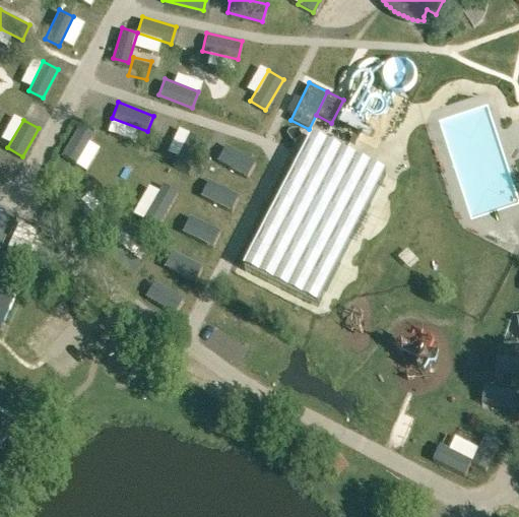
[(93,131),(79,123),(61,154),(75,163),(93,131)]
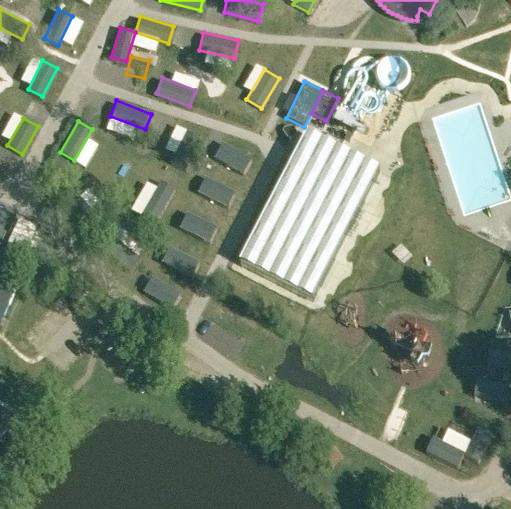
[(202,138),(187,130),(171,161),(186,169),(202,138)]
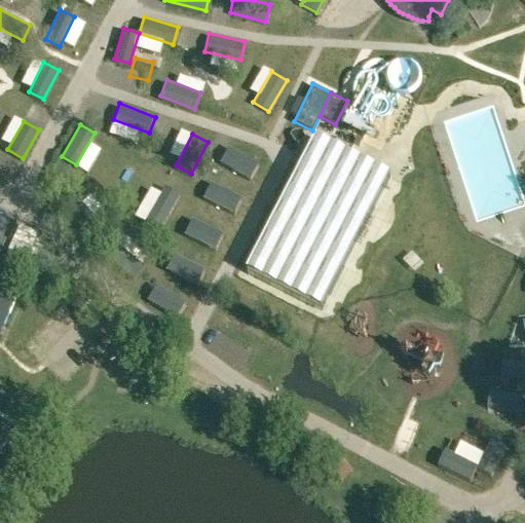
[(314,136),(245,269),(321,308),(389,175),(314,136)]
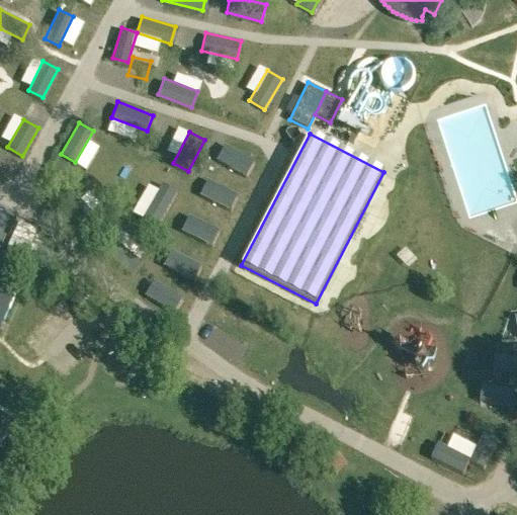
[(255,159),(226,143),(217,158),(246,175),(255,159)]
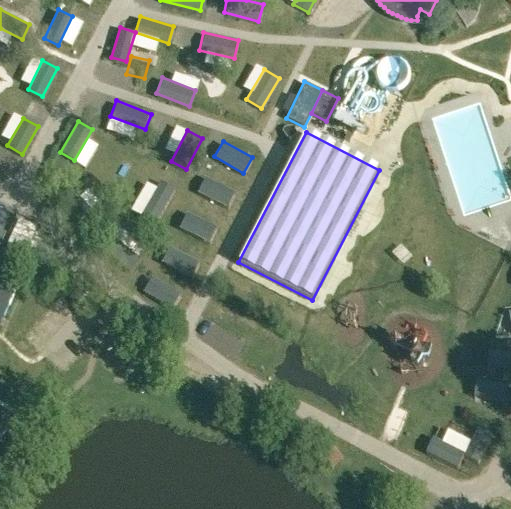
[(236,191),(206,176),(198,191),(228,206),(236,191)]
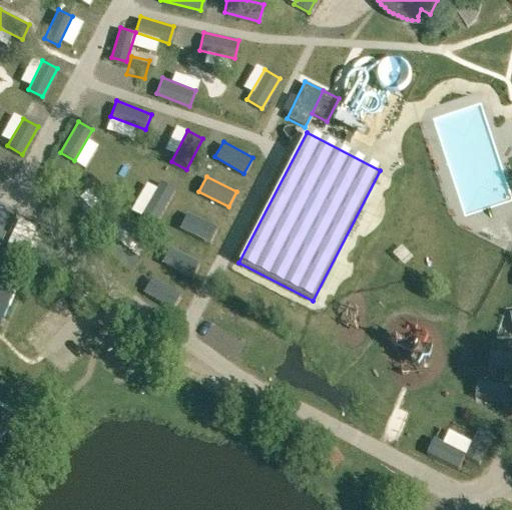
[(174,188),(160,179),(140,215),(155,223),(174,188)]
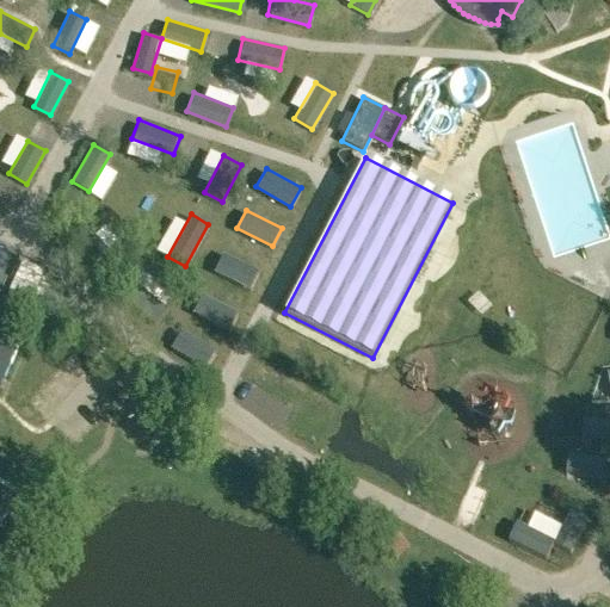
[(116,255),(87,224),(73,237),(100,268),(116,255)]
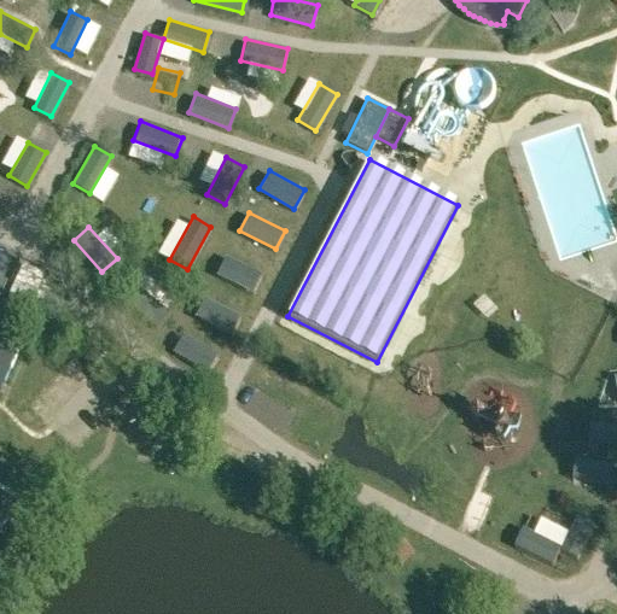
[(262,272),(226,255),(216,274),(252,291),(262,272)]
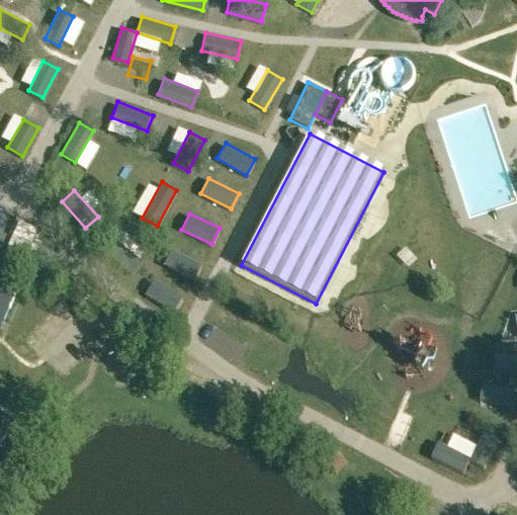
[(48,262),(54,250),(36,241),(42,229),(25,220),(13,245),(48,262)]
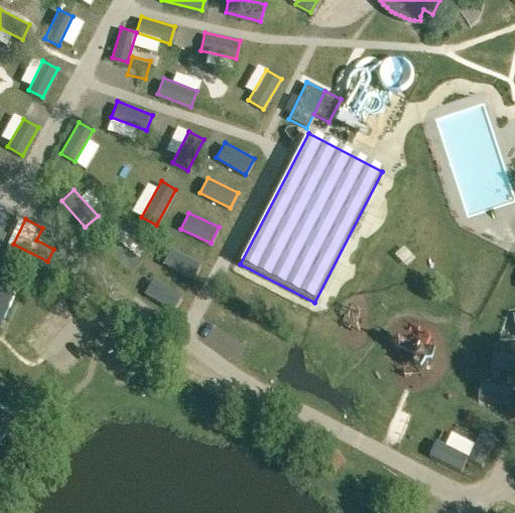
[(141,260),(110,234),(99,247),(130,273),(141,260)]
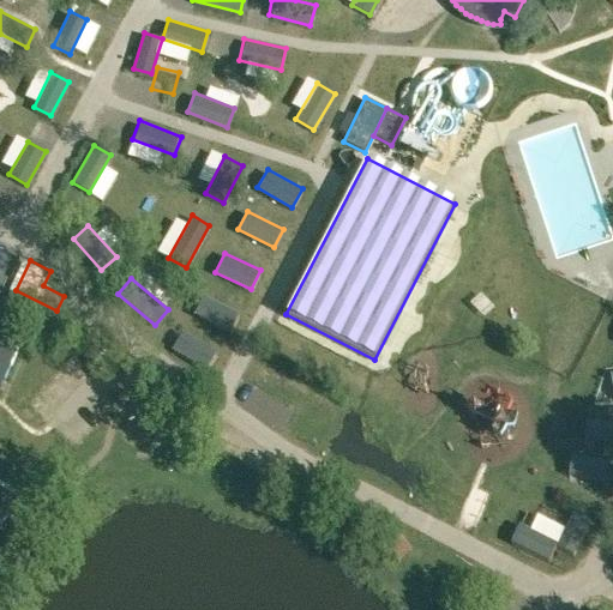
[(239,312),(204,294),(194,312),(229,331),(239,312)]
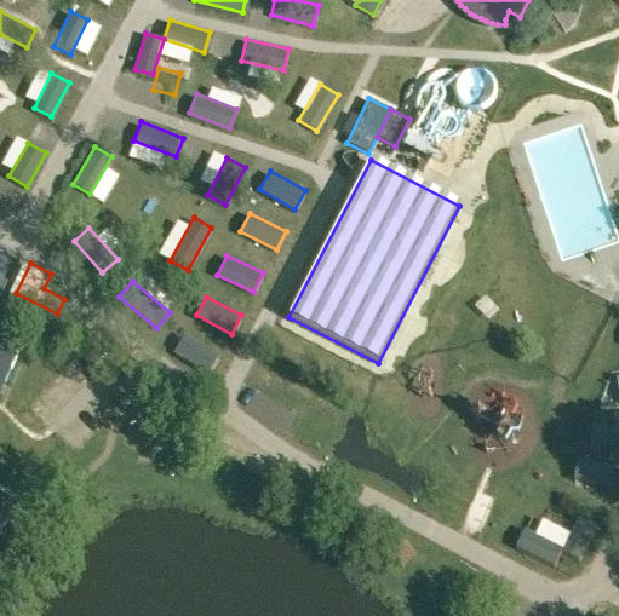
[(22,343),(1,334),(0,337),(0,390),(1,390),(22,343)]
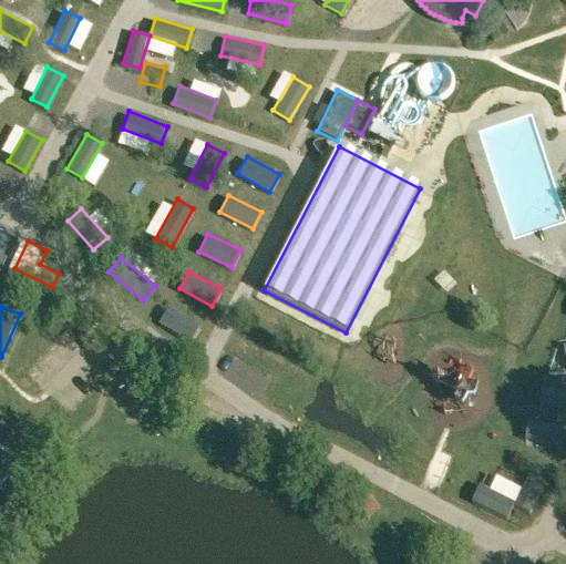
[(201,325),(168,306),(158,321),(191,341),(201,325)]
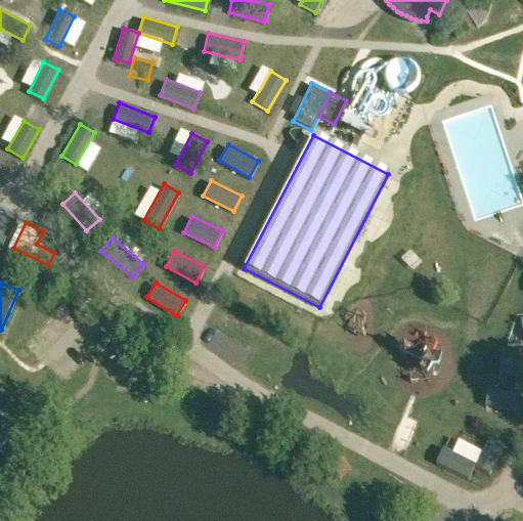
[(522,357),(499,355),(498,373),(522,375),(522,357)]
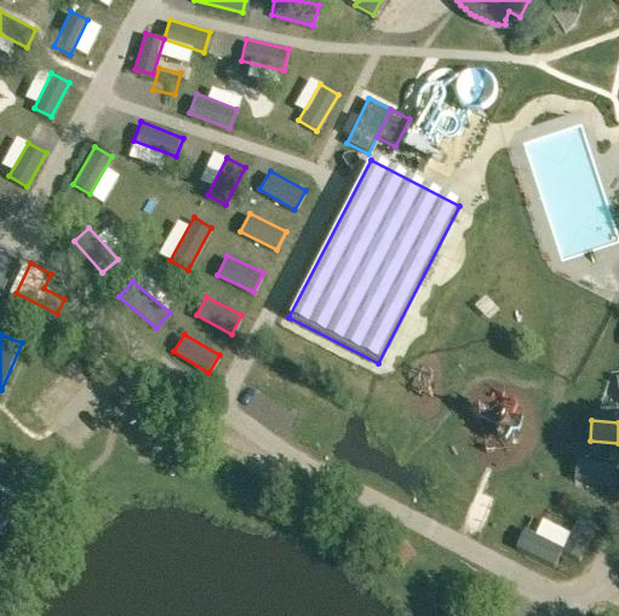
[(615,461),(577,456),(574,476),(614,481),(615,461)]
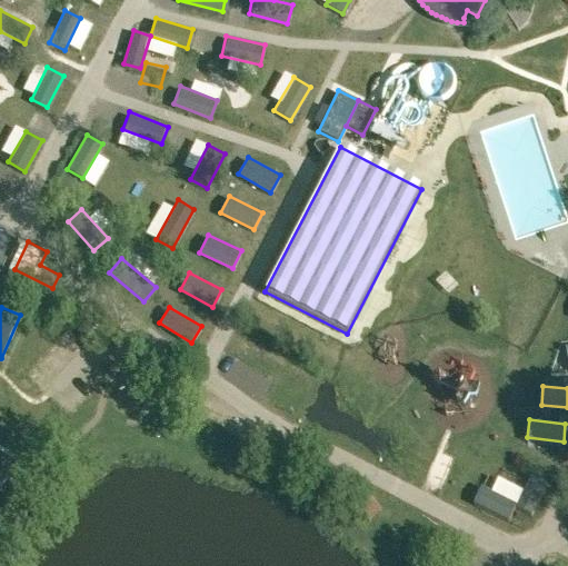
[(532,508),(547,479),(531,472),(517,500),(532,508)]
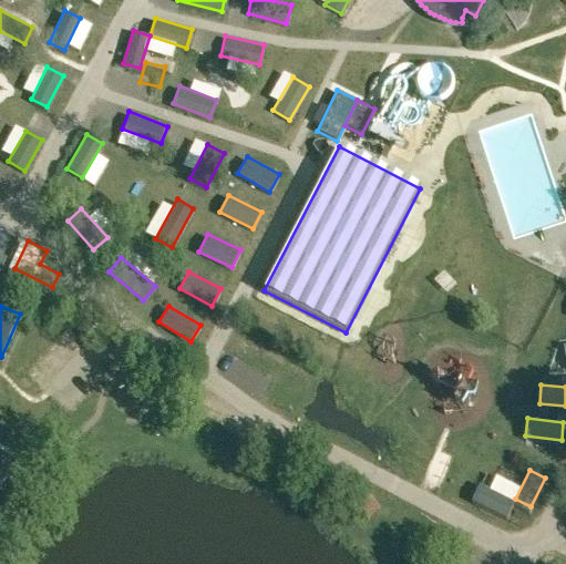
[(514,499),(480,481),(472,498),(506,514),(514,499)]
